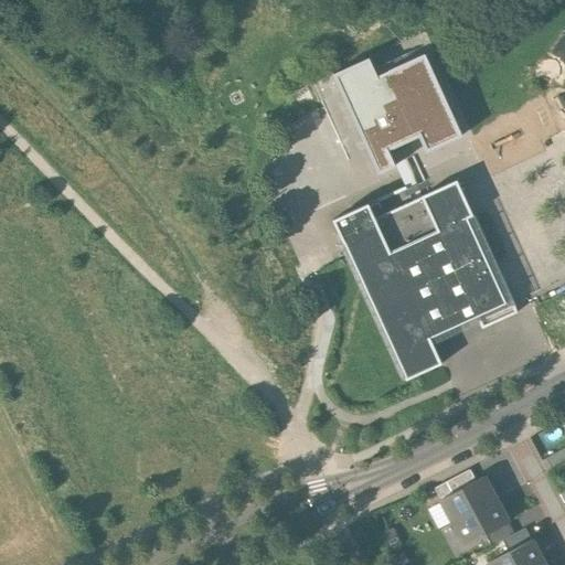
[(369,57),(333,74),(379,173),(395,166),(387,150),(418,136),(426,151),(461,136),(425,54),(376,75),(369,57)]
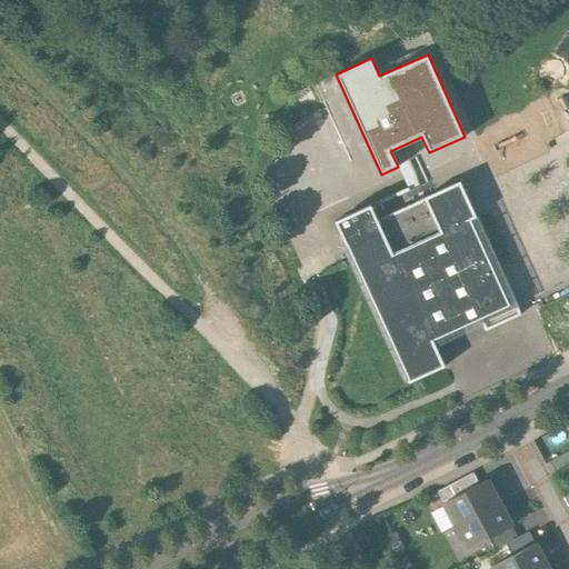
[(408,189),(335,222),(346,245),(347,243),(409,380),(408,380),(409,382),(445,367),(432,340),(479,319),(485,331),(520,315),(497,261),(491,265),(470,219),(476,217),(460,181),(425,198),(425,199),(415,203),(408,189)]
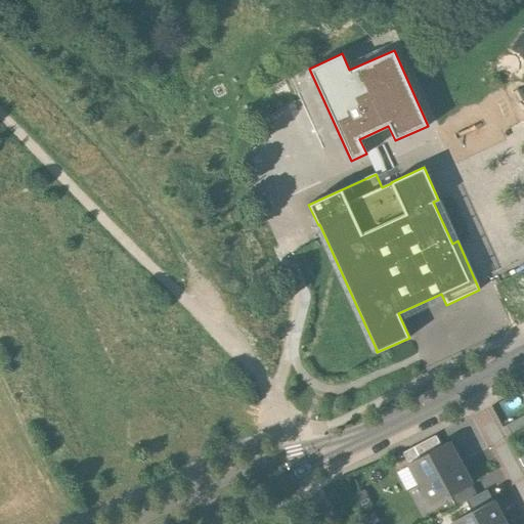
[(411,464),(423,486),(465,465),(452,442),(411,464)]
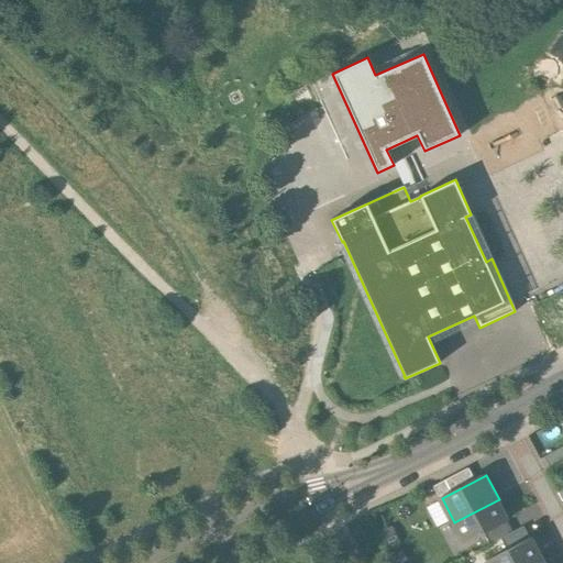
[(454,522),(467,547),(511,523),(499,499),(454,522)]
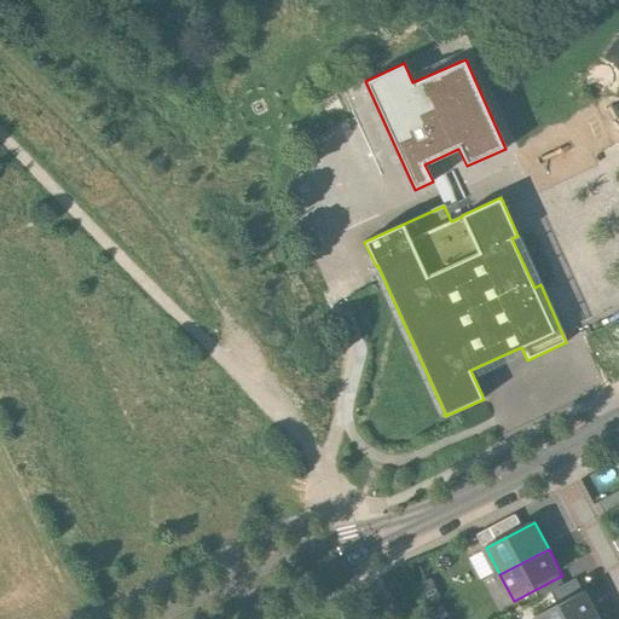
[(532,618),(594,618),(599,617),(586,591),(532,618)]
